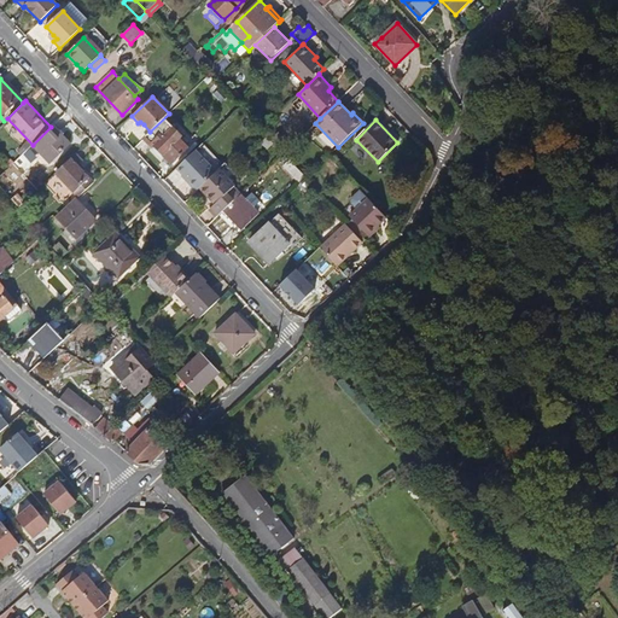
[(163,121),(145,138),(163,156),(165,153),(174,163),(187,151),(179,141),(181,139),(163,121)]
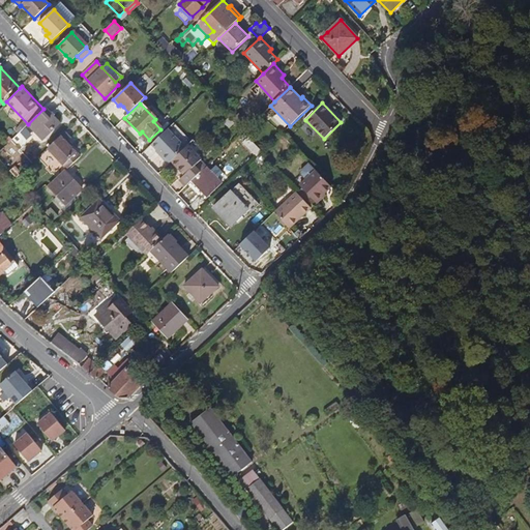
[(60,123),(46,108),(43,109),(28,124),(42,139),(60,123)]
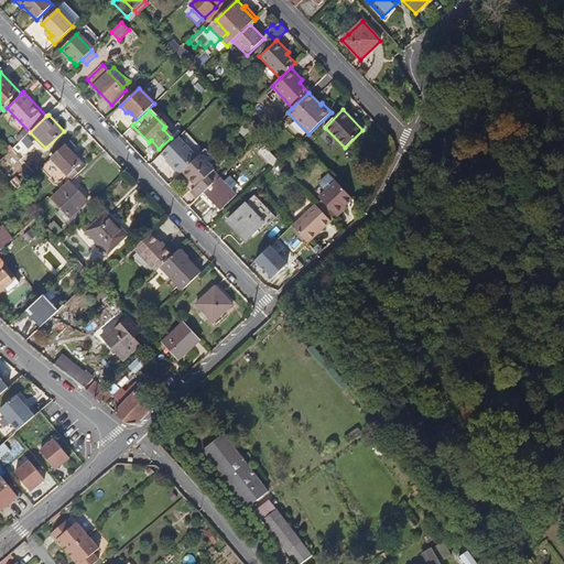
[(253,120),(246,128),(249,131),(258,140),(263,136),(259,131),(261,129),(253,120)]
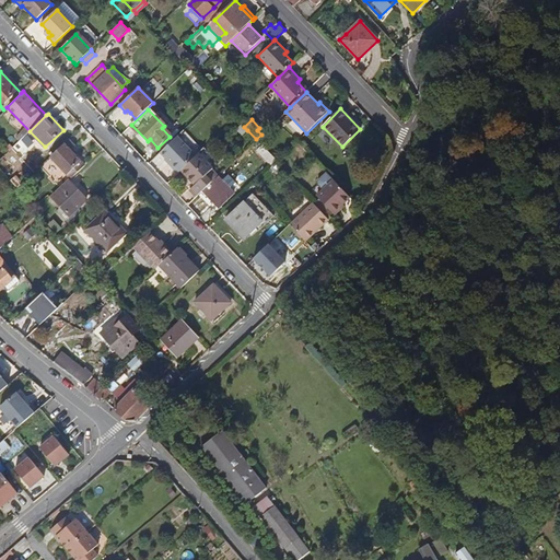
[(244,127),(241,124),(235,129),(242,136),(247,130),(244,127)]
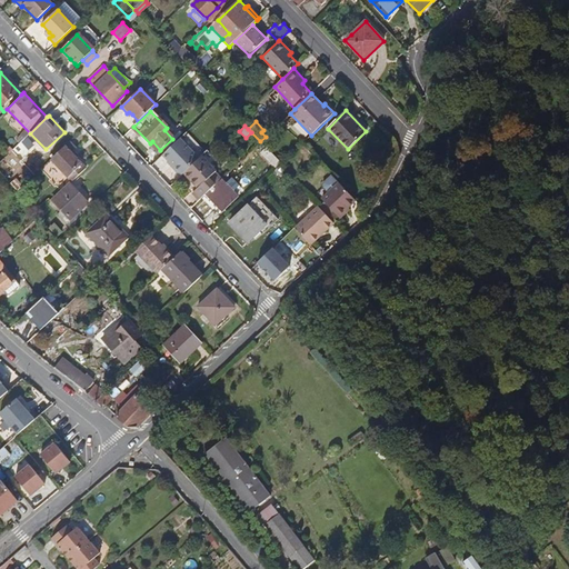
[(183,173),(199,159),(179,139),(162,156),(181,176),(183,173)]
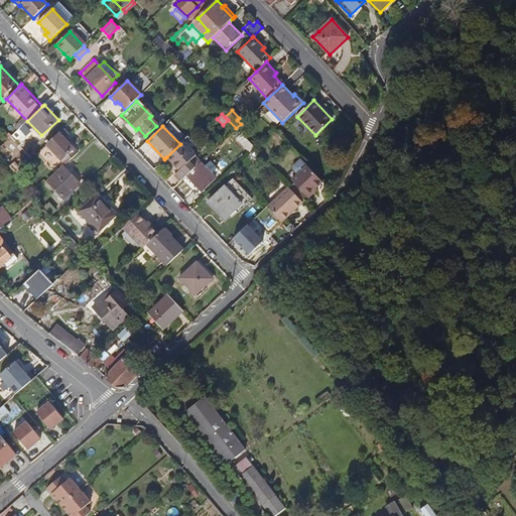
[(78,152),(66,139),(70,135),(62,128),(45,144),(65,164),(78,152)]
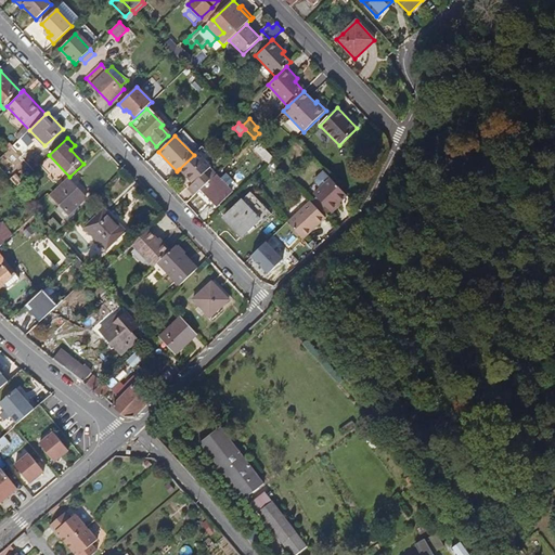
[(248,143),(269,165),(272,162),(274,159),(254,138),(248,143)]
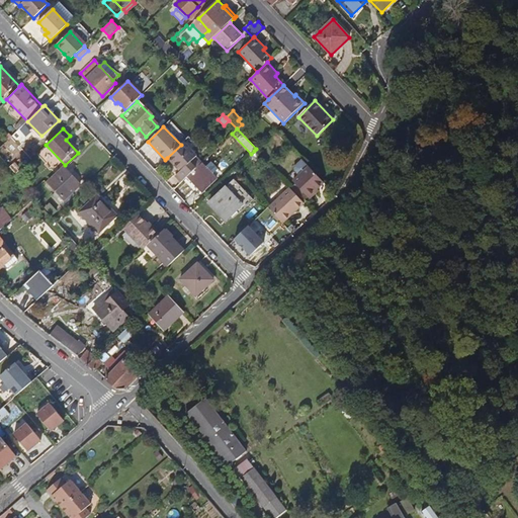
[(176,175),(182,181),(187,177),(196,168),(190,162),(196,156),(184,142),(181,145),(167,158),(180,172),(176,175)]
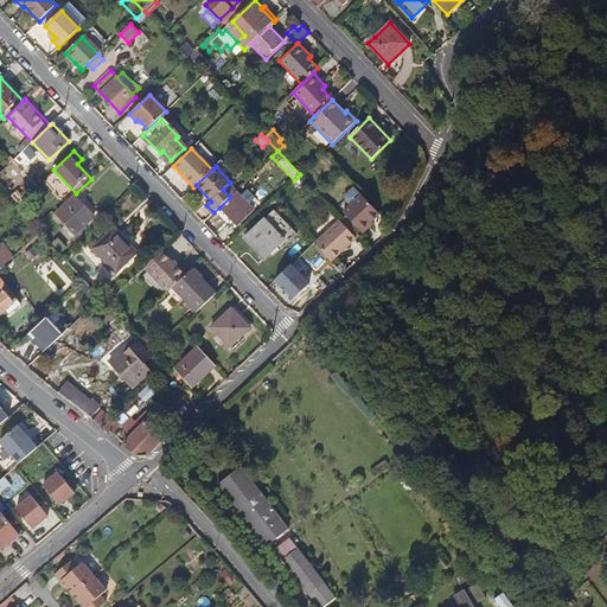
[(300,174),(298,177),(305,183),(310,178),(304,172),(300,174)]
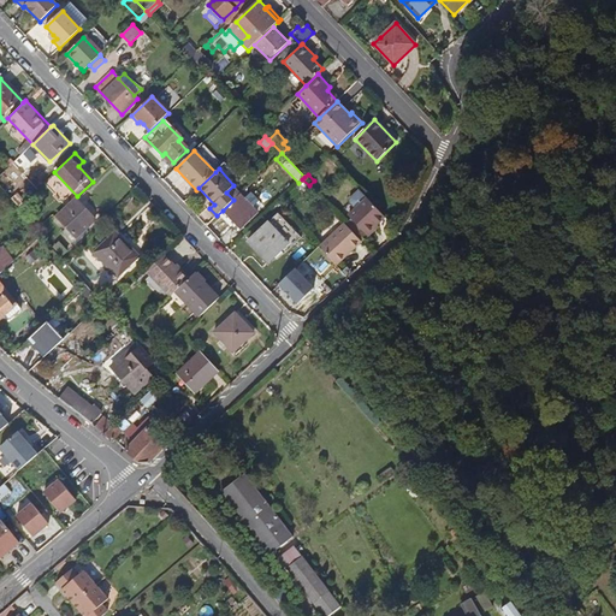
[(303,193),(309,187),(309,185),(302,179),(298,183),(296,185),(303,193)]
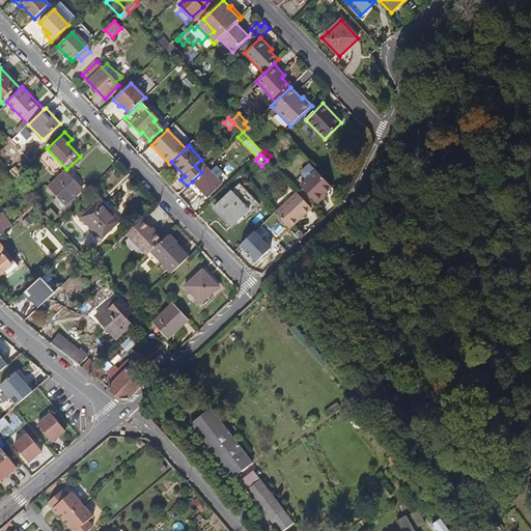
[(326,193),(332,187),(316,170),(310,164),(302,171),(302,174),(307,180),(301,187),(317,203),(327,195),(326,193)]
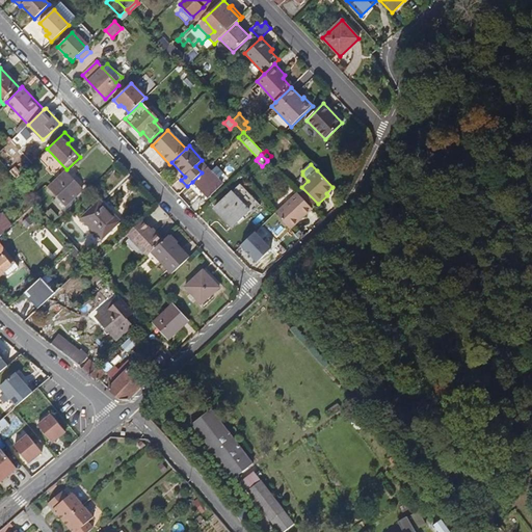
[(222,183),(207,167),(202,173),(192,182),(207,197),(222,183)]
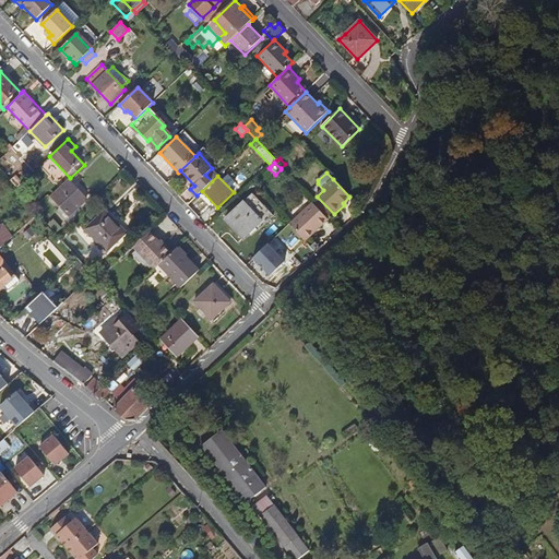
[(86,200),(68,180),(51,197),(61,207),(70,216),(79,207),(86,200)]
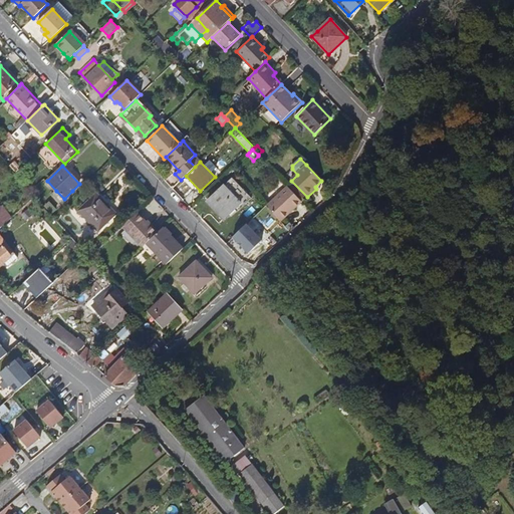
[(21,169),(16,173),(21,179),(26,175),(21,169)]
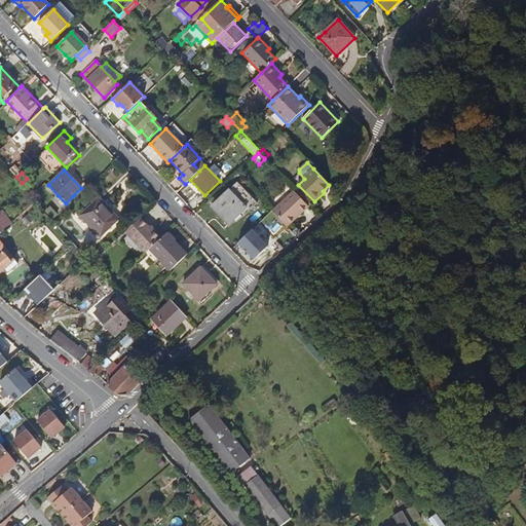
[(236,182),(213,205),(230,223),(242,212),(245,215),(257,202),(236,182)]
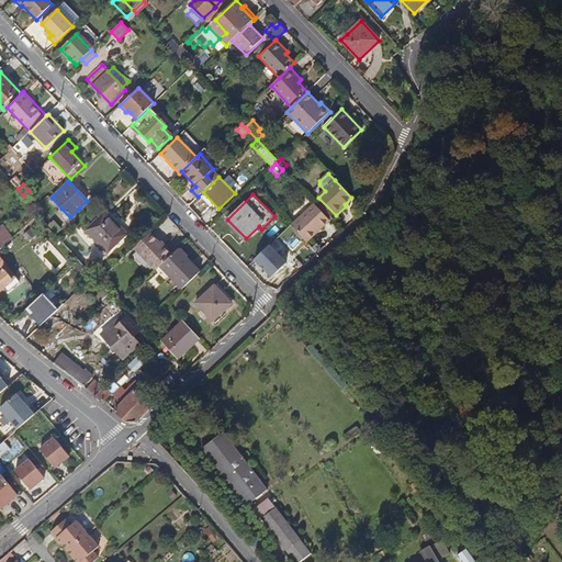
[(307,242),(330,220),(315,204),(293,226),(307,242)]
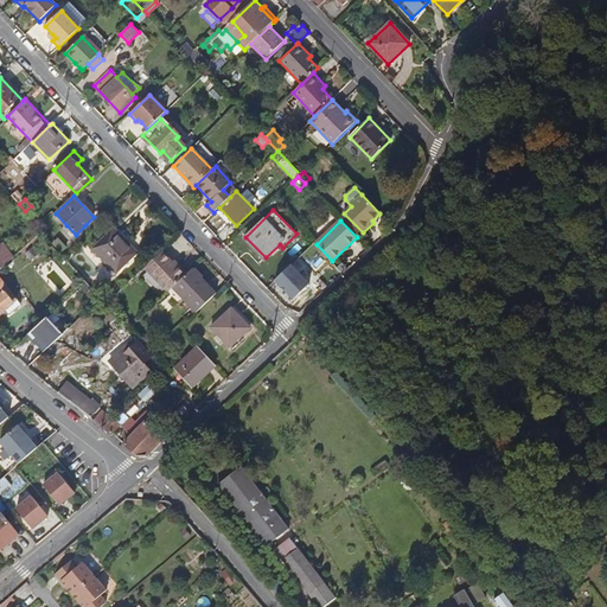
[(76,235),(66,225),(62,229),(74,242),(88,229),(85,225),(76,235)]
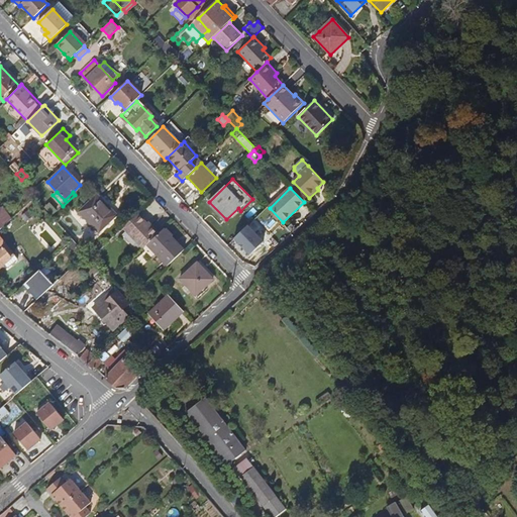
[(97,194),(78,212),(98,233),(117,215),(97,194)]
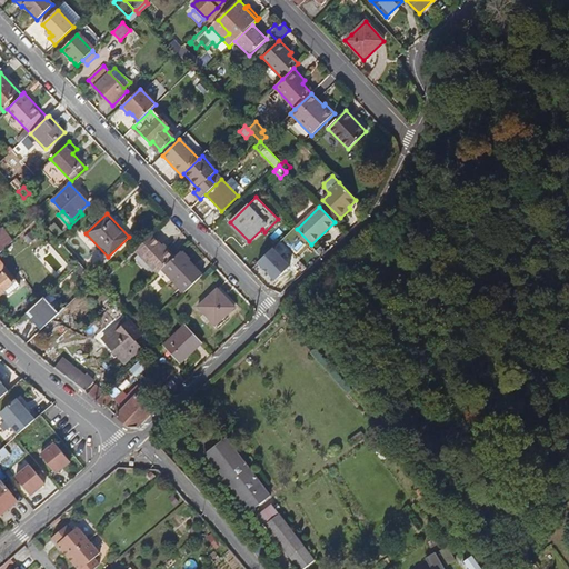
[(63,232),(55,223),(49,228),(58,237),(63,232)]
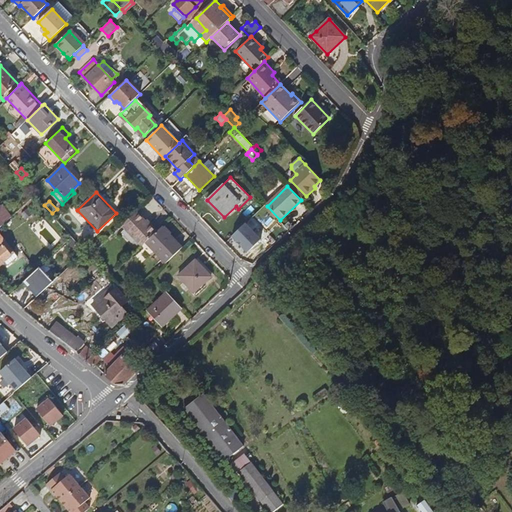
[(0,227),(12,217),(3,204),(0,205),(0,227)]
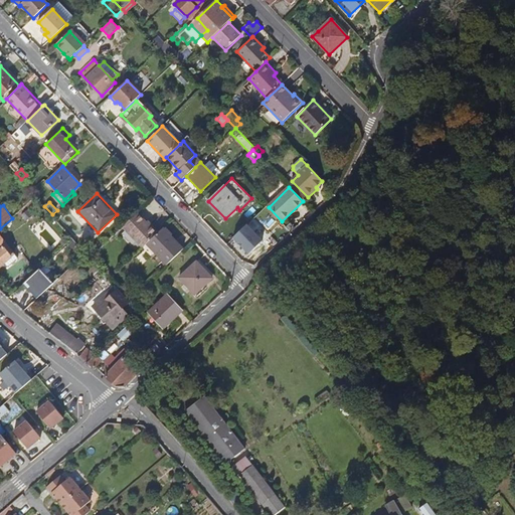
[(146,222),(138,213),(123,227),(143,248),(147,244),(159,232),(148,220),(146,222)]
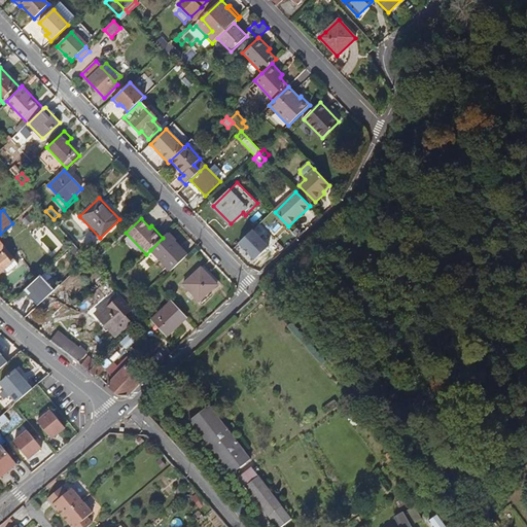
[(237,244),(252,261),(269,247),(252,230),(237,244)]
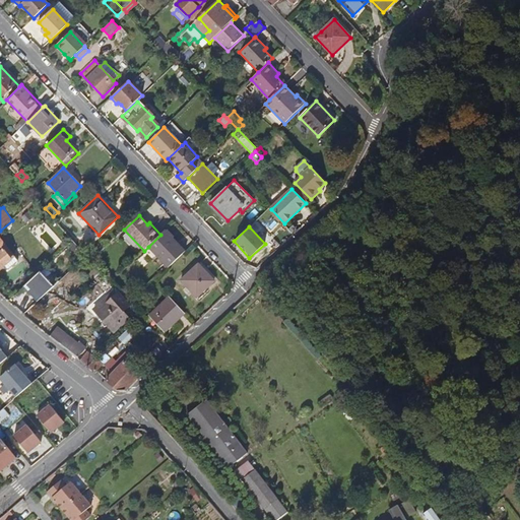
[(148,247),(169,267),(185,252),(165,231),(160,235),(148,247)]
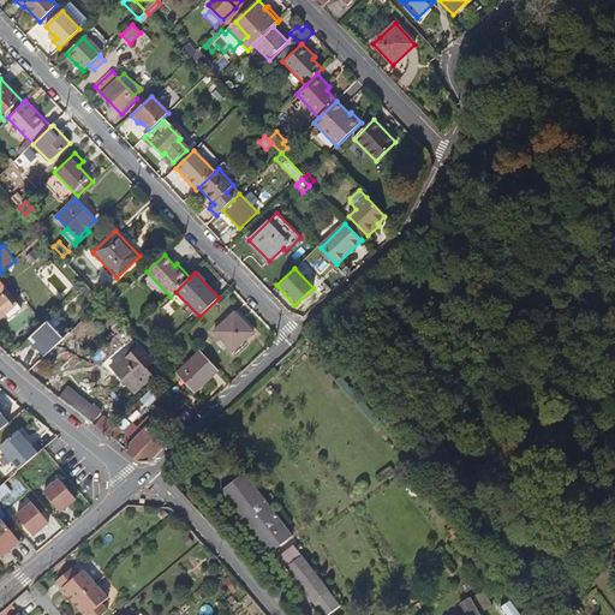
[(0,317),(6,314),(17,305),(16,304),(0,282),(0,317)]
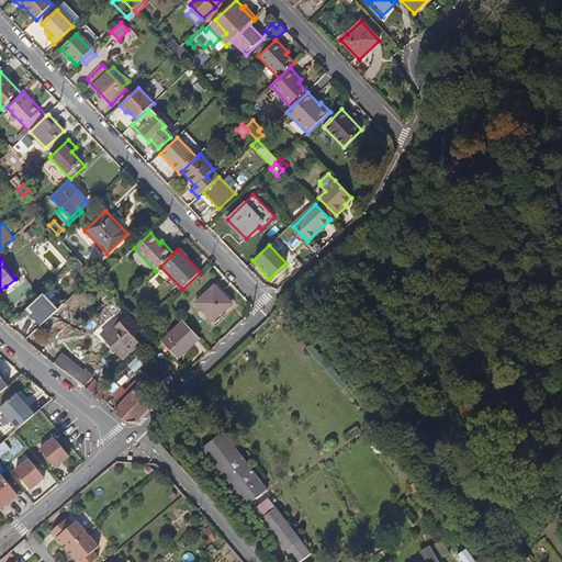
[(15,279),(6,287),(8,291),(20,281),(17,277),(14,278),(15,279)]
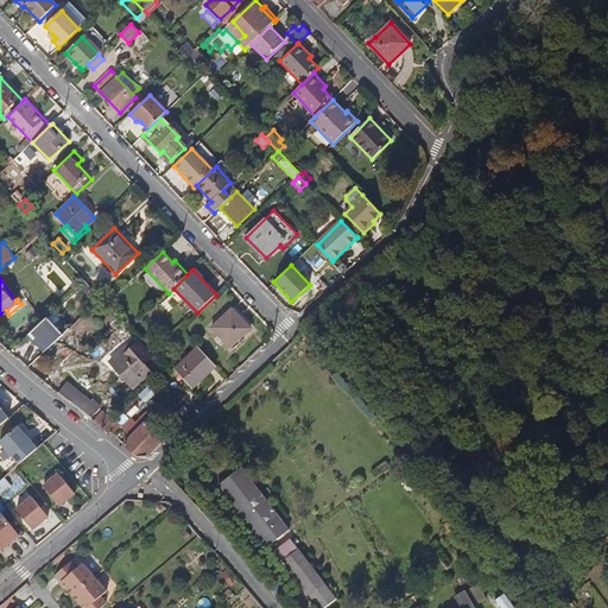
[(232,309),(211,328),(229,348),(251,328),(232,309)]
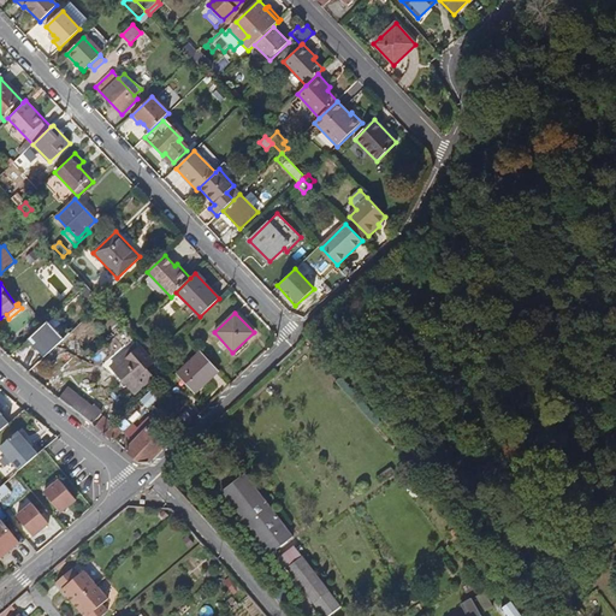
[(47,323),(27,341),(42,357),(63,339),(47,323)]
